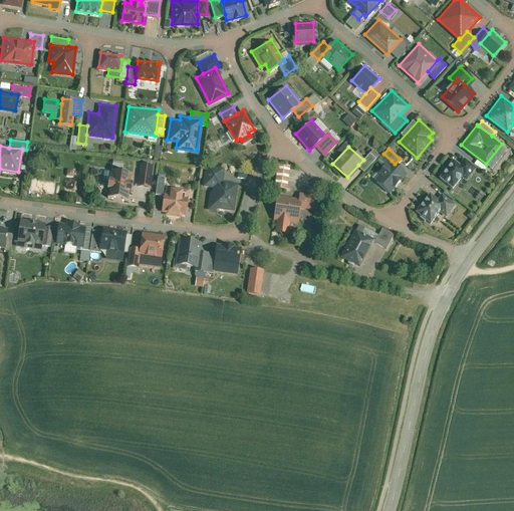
[(363,160),(358,165),(364,170),(375,158),(369,153),(363,160)]
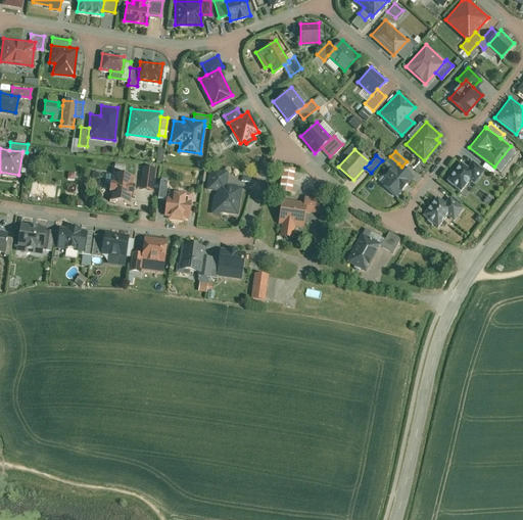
[(472,159),(467,167),(475,173),(472,176),(477,179),(484,169),(472,159)]
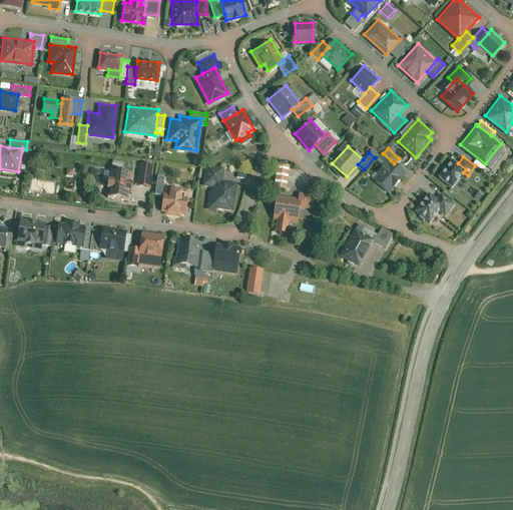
[(452,158),(439,175),(452,186),(463,172),(466,169),(458,163),(452,158)]
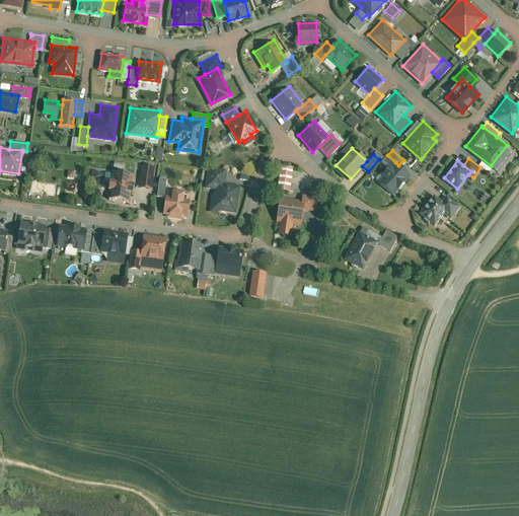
[(395,162),(378,181),(392,194),(410,174),(398,165),(395,162)]
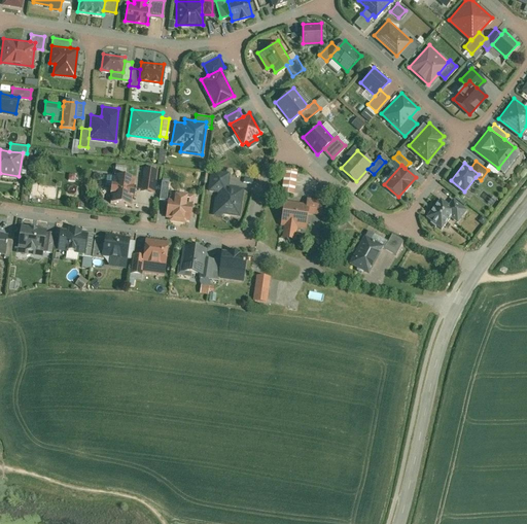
[(144,168),(141,190),(153,191),(156,169),(144,168)]
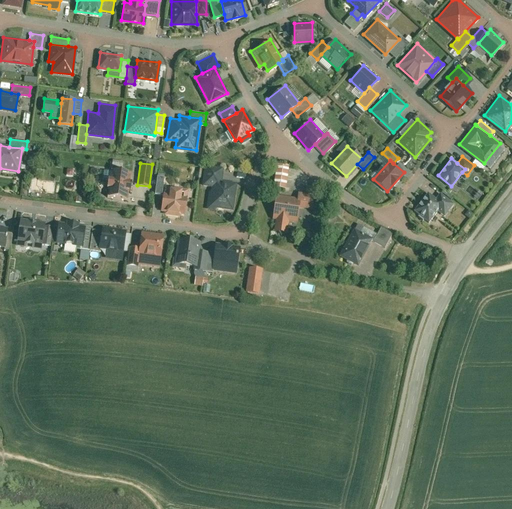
[(276,163),(273,185),(284,187),(288,165),(276,163)]
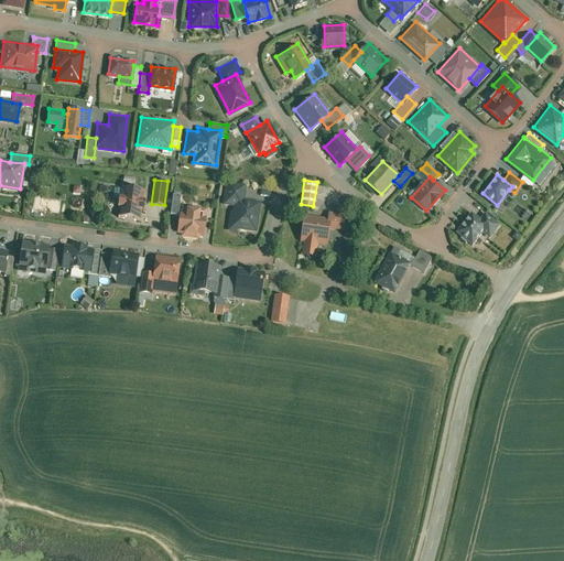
[(223,203),(231,204),(231,198),(242,200),(243,186),(225,185),(223,203)]
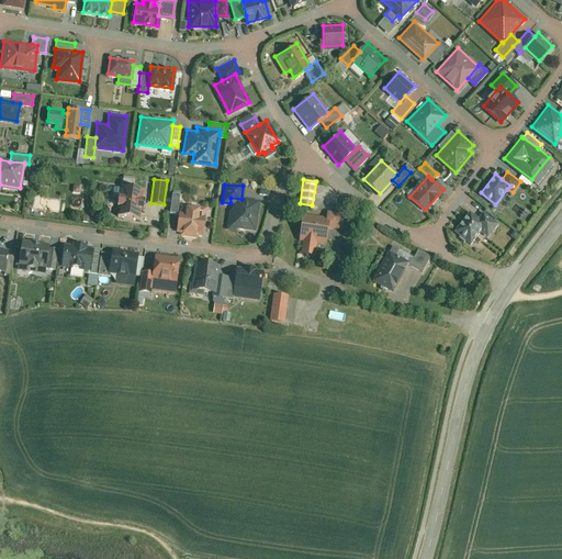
[(142,190),(122,188),(119,216),(138,219),(142,190)]
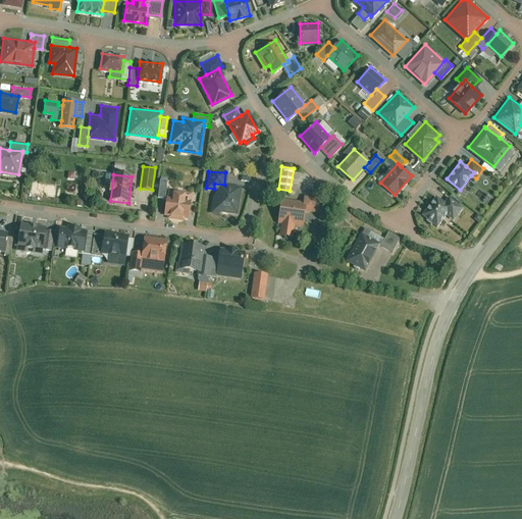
[(166,180),(159,179),(157,197),(164,197),(166,180)]
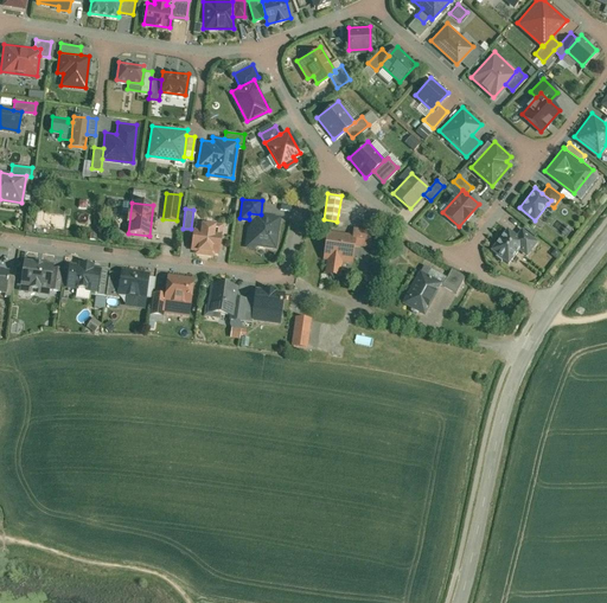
[(249,219),(246,244),(275,248),(279,217),(261,215),(249,213),(249,219)]
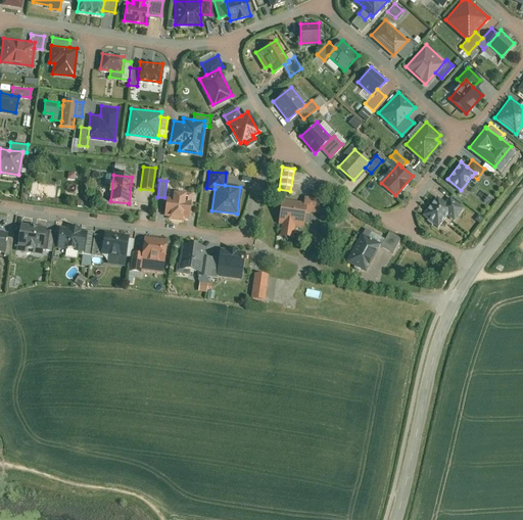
[(167,196),(164,216),(187,219),(189,199),(184,198),(185,194),(172,192),(172,196),(167,196)]
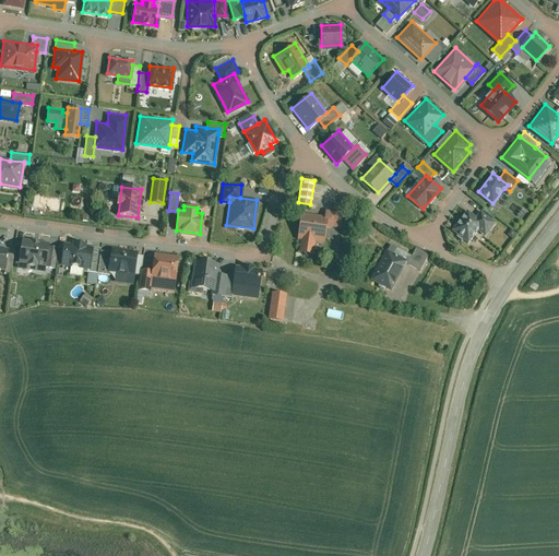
[(325,210),(324,215),(326,215),(325,224),(341,226),(343,212),(325,210)]
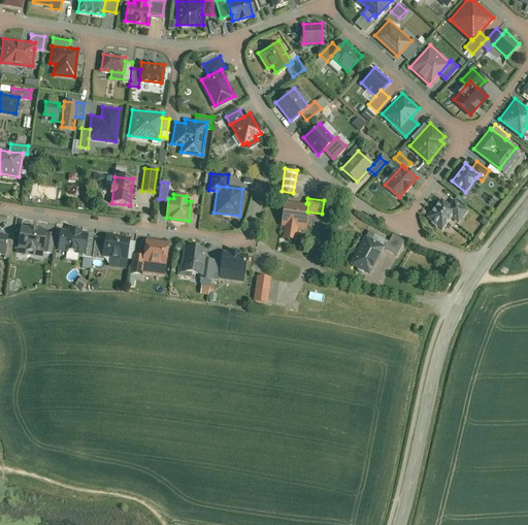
[(441,198),(427,215),(441,228),(452,216),(456,210),(449,204),(441,198)]
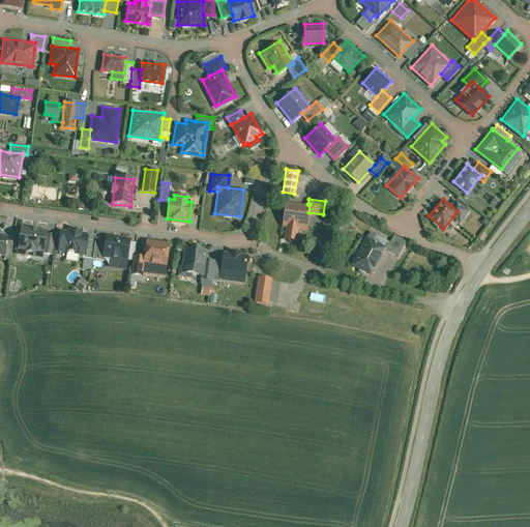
[(455,199),(450,205),(458,211),(453,216),(460,221),(469,209),(455,199)]
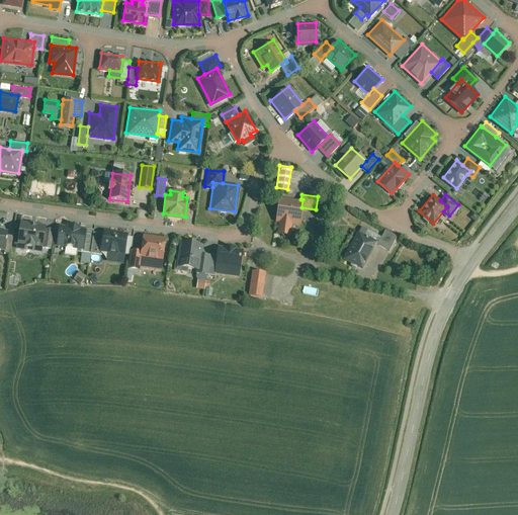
[(279,196),(276,220),(278,221),(276,233),(290,235),(291,223),(299,224),(301,207),(303,199),(300,199),(279,196)]
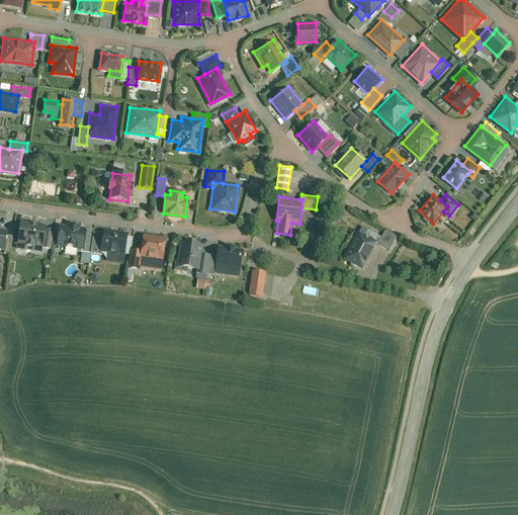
[(19,222),(17,242),(41,245),(44,227),(44,224),(19,222)]
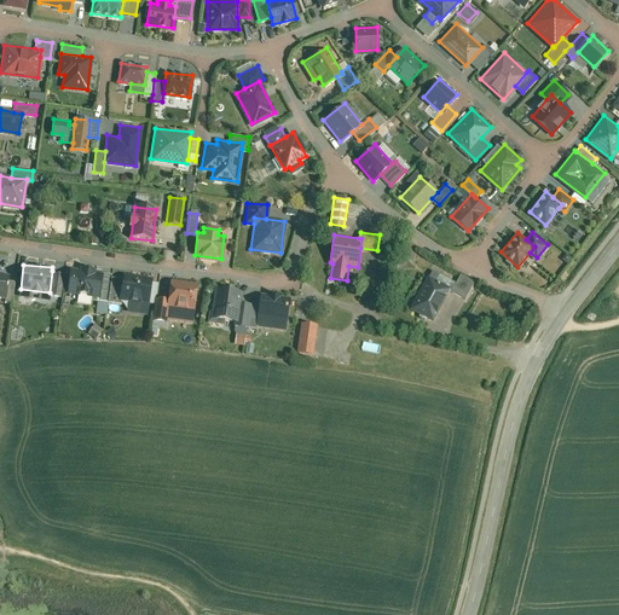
[(71,267),(68,291),(98,295),(100,271),(71,267)]
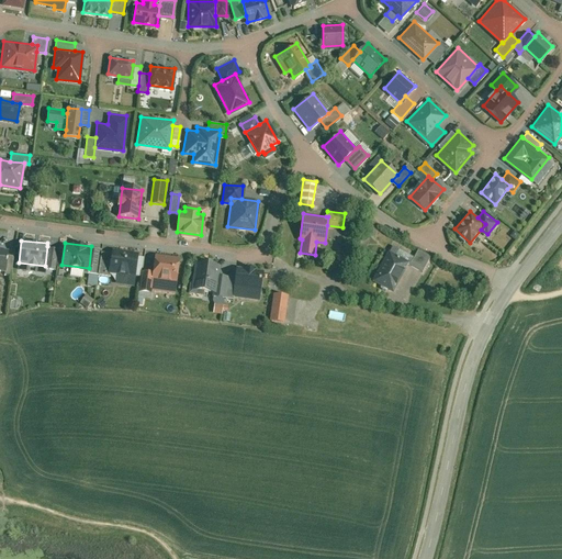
[(56,247),(47,246),(45,266),(44,267),(54,268),(56,247)]
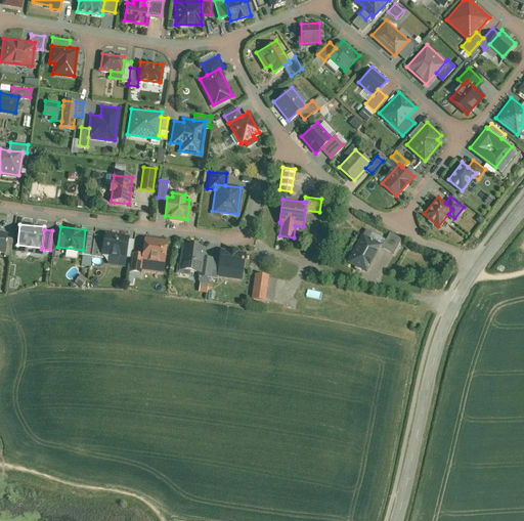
[(93,230),(85,229),(83,250),(82,253),(90,254),(90,253),(93,233),(93,230)]
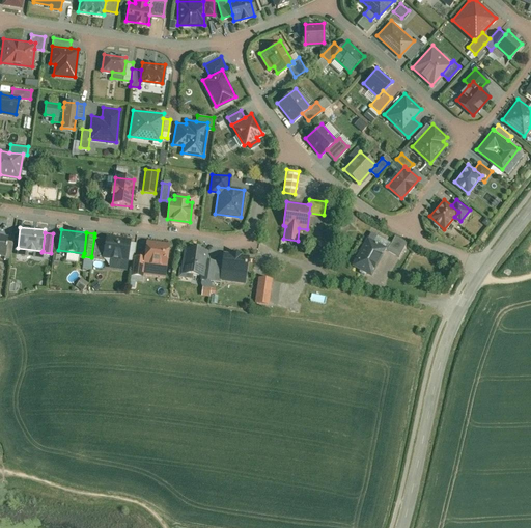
[(394,235),(387,249),(398,255),(406,242),(394,235)]
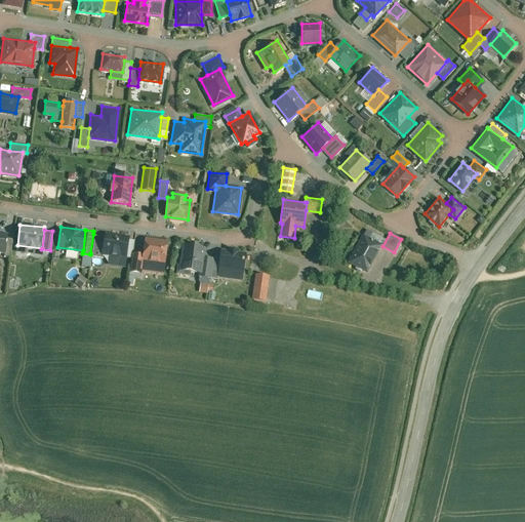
[(102,254),(104,236),(93,234),(90,253),(102,254)]
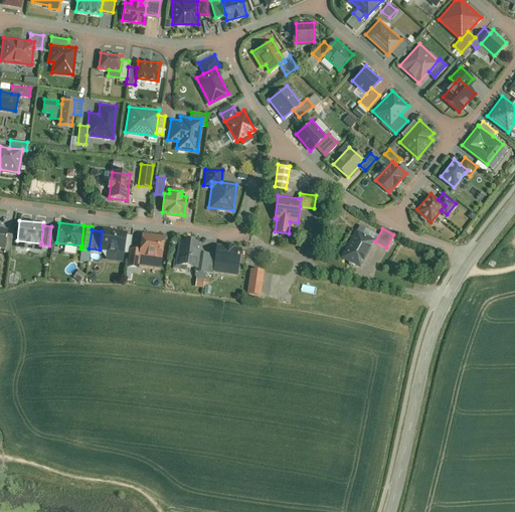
[(102,231),(100,249),(123,251),(126,232),(103,229),(102,231)]
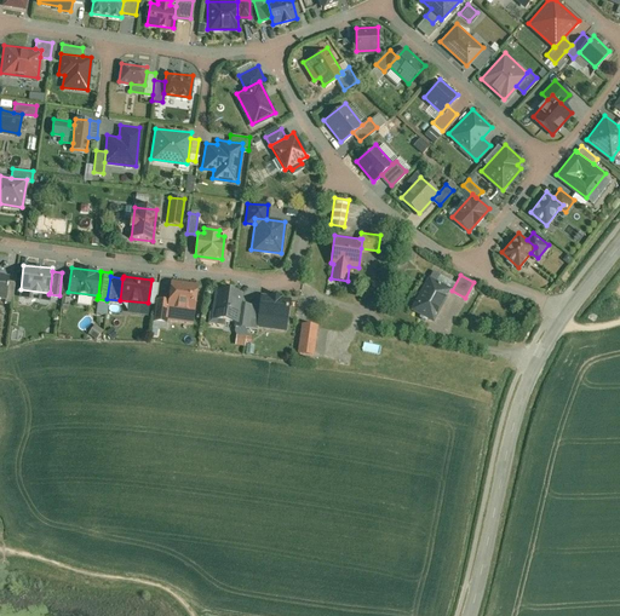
[(428,276),(411,309),(432,321),(449,288),(428,276)]
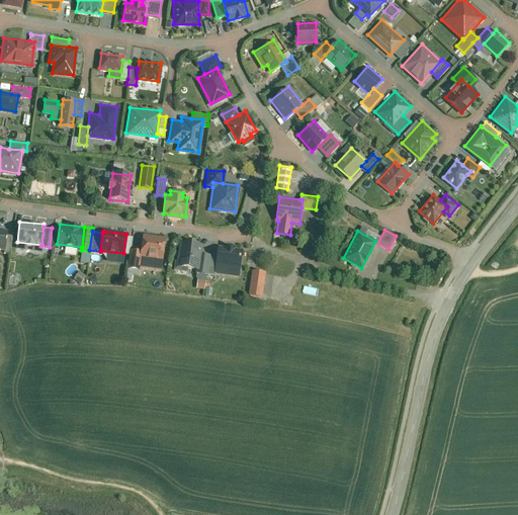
[(12,235),(4,234),(3,248),(3,251),(10,252),(12,235)]
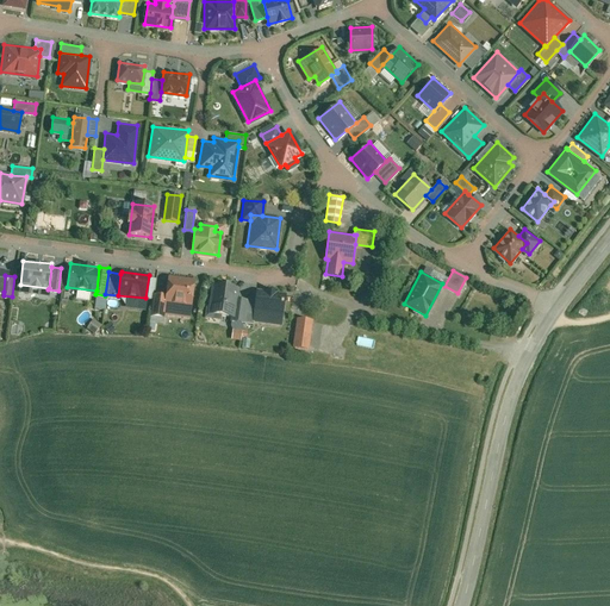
[(166,294),(166,300),(191,303),(193,279),(167,276),(166,294)]
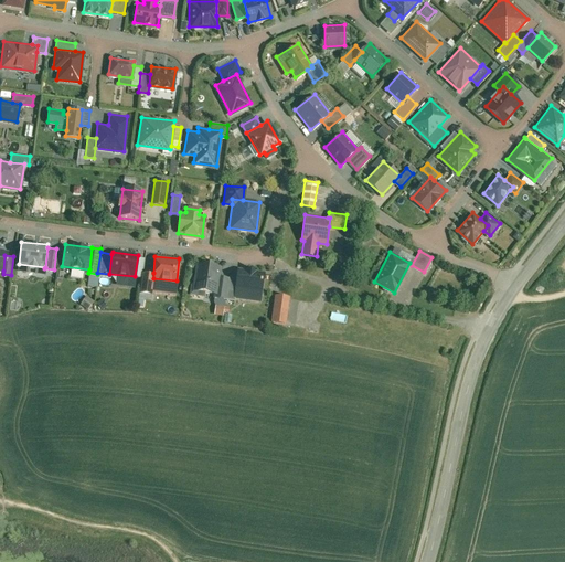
[(217,267),(196,264),(192,292),(214,294),(216,275),(217,267)]
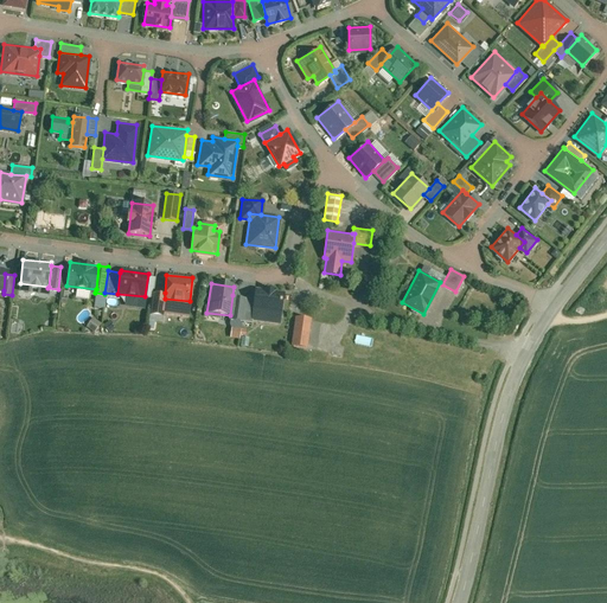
[(251,297),(249,315),(280,319),(283,292),(253,288),(251,297)]
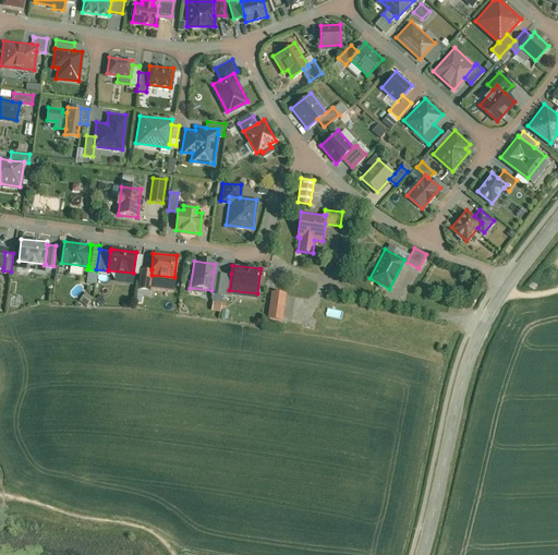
[(152,275),(152,269),(141,268),(138,288),(149,289),(152,275)]
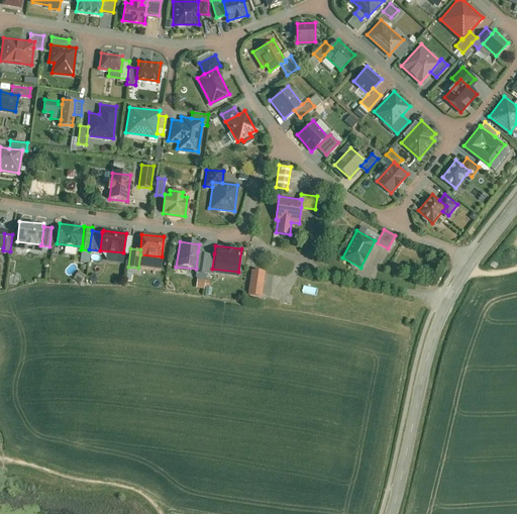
[(205,252),(198,251),(196,269),(195,271),(202,272),(205,252)]
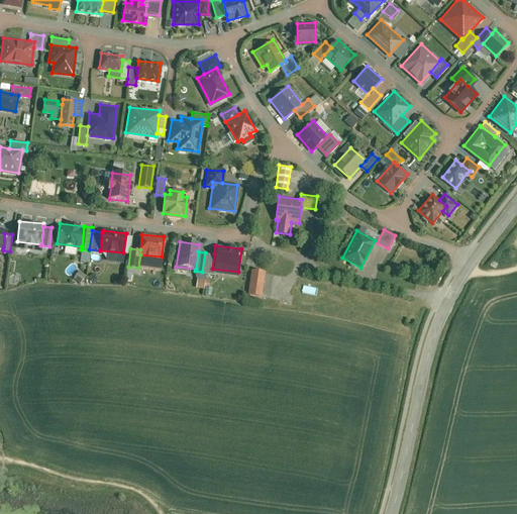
[(214,253),(205,252),(202,272),(212,274),(212,269),(214,253)]
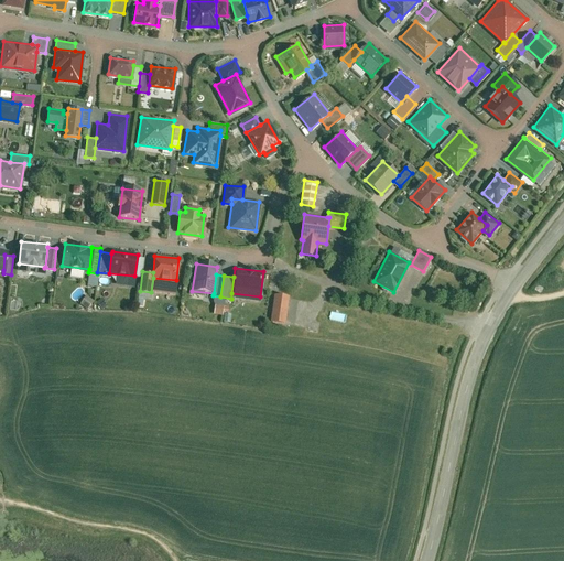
[(288,297),(274,295),(270,321),(283,322),(288,297)]
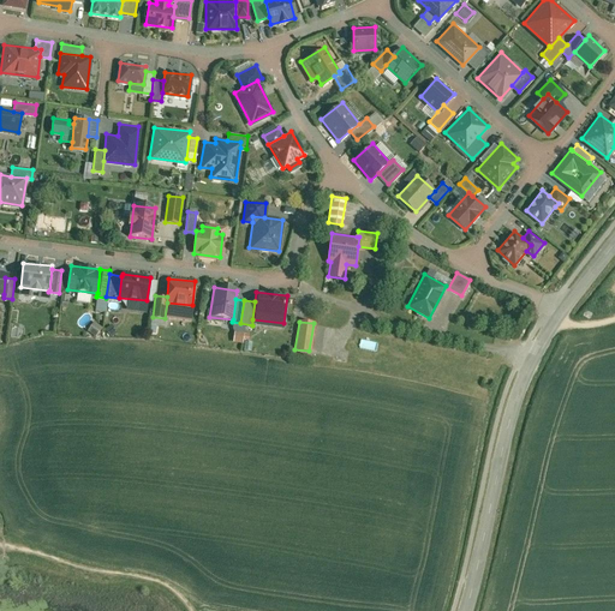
All buildings are outlined.
